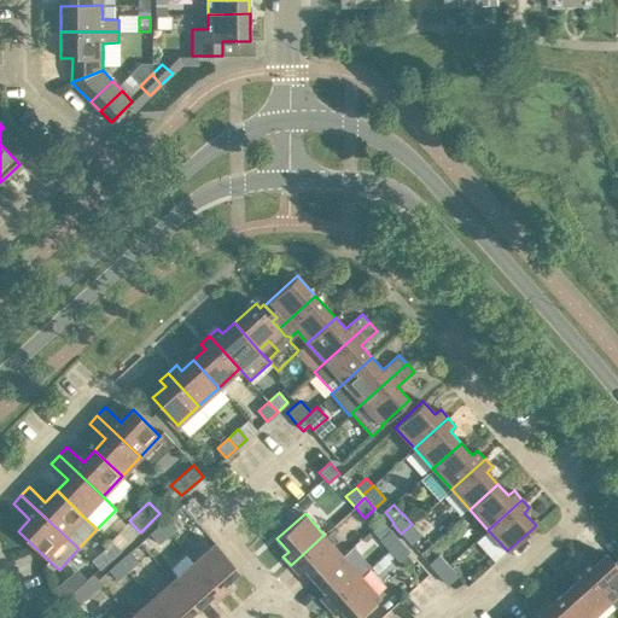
[(161,524),(169,535),(180,525),(170,514),(161,524)]
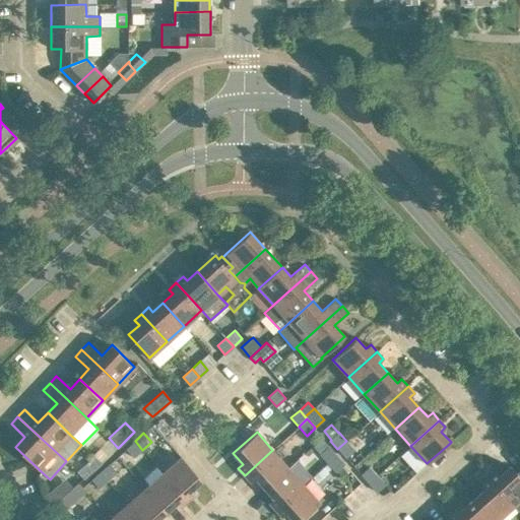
[(133,457),(142,450),(135,441),(126,449),(133,457)]
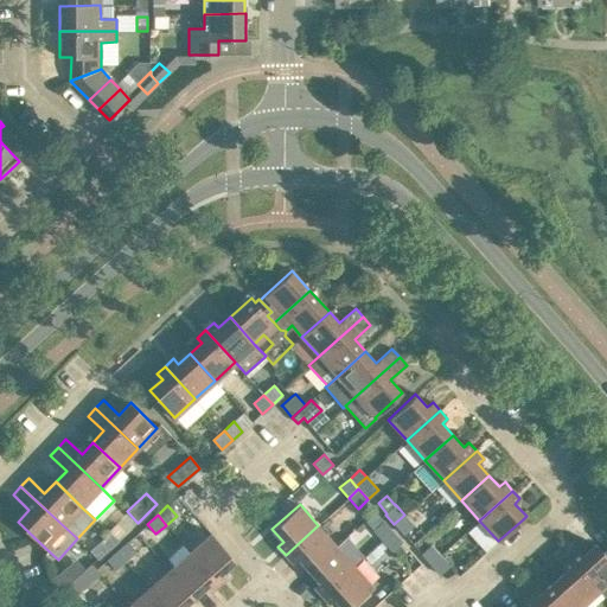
[(404,515),(394,524),(404,535),(414,525),(404,515)]
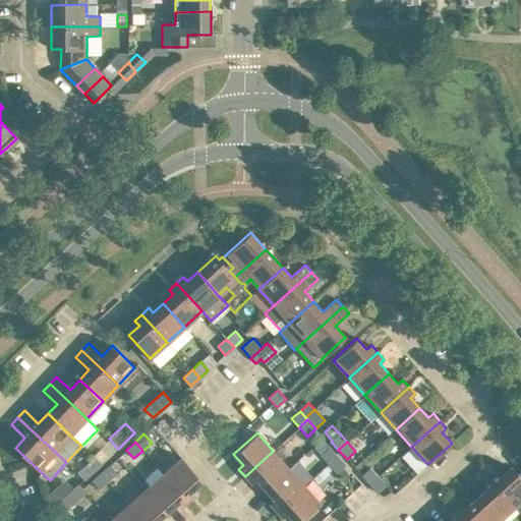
[(328,464),(338,455),(330,447),(320,455),(328,464)]
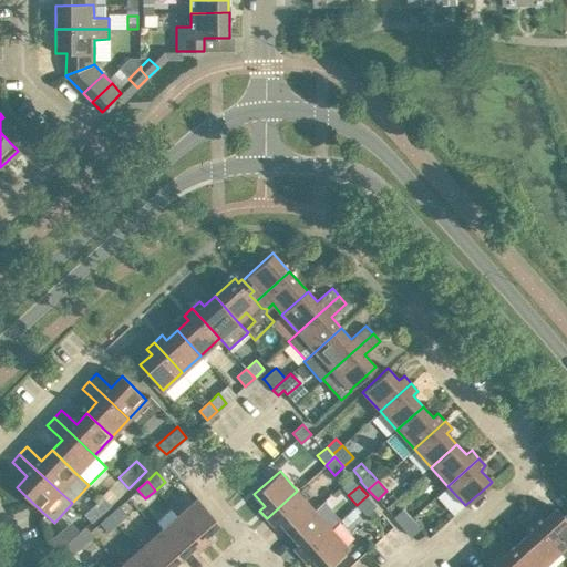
[(288,533),(315,509),(297,491),(267,518),(274,526),(278,522),(288,533)]
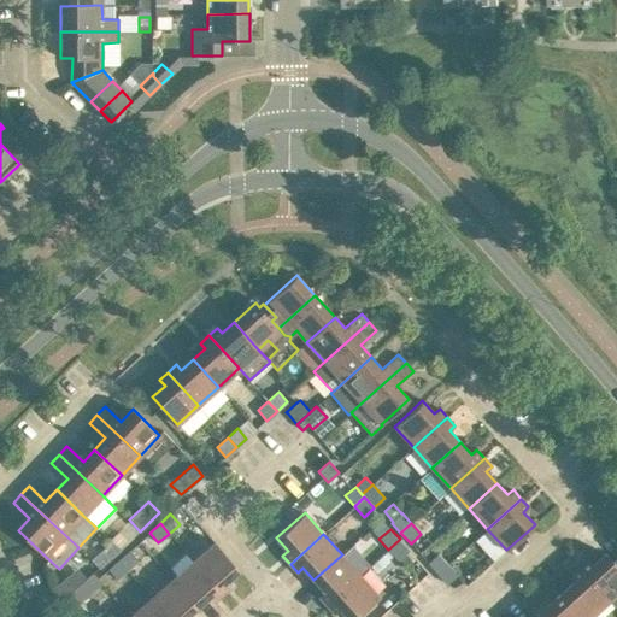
[(400,539),(388,550),(405,568),(415,559),(409,551),(410,551),(400,539)]
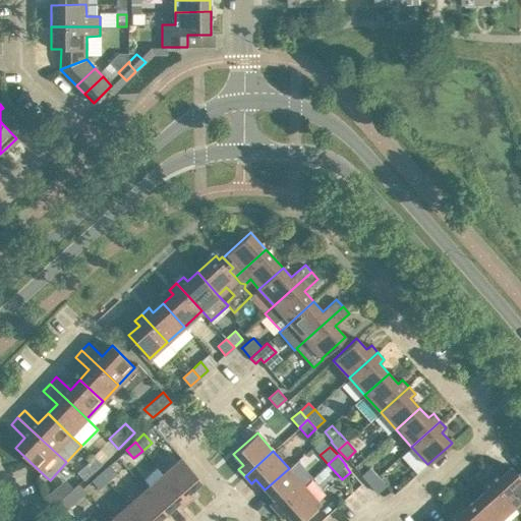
[(95,457),(85,465),(93,472),(94,472),(103,464),(102,464),(102,463),(95,457)]
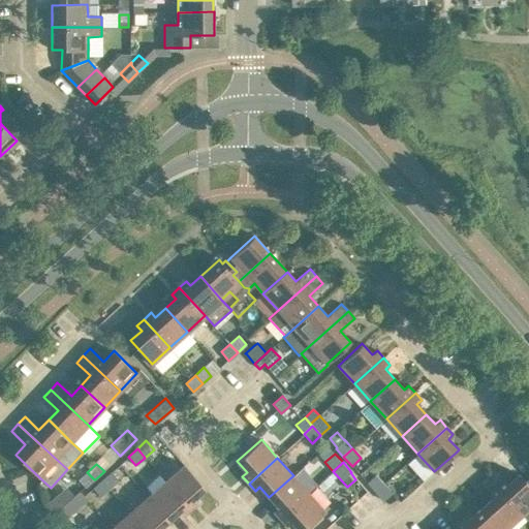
[(194,499),(206,489),(184,464),(165,480),(191,509),(198,503),(194,499)]
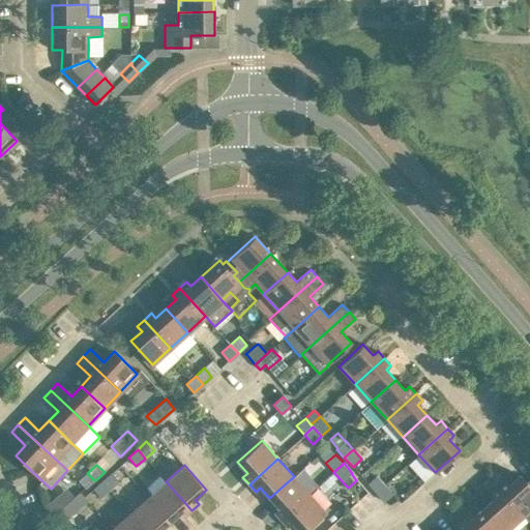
[(508,484),(496,471),(489,477),(524,516),(529,522),(529,478),(526,482),(520,475),(508,484)]
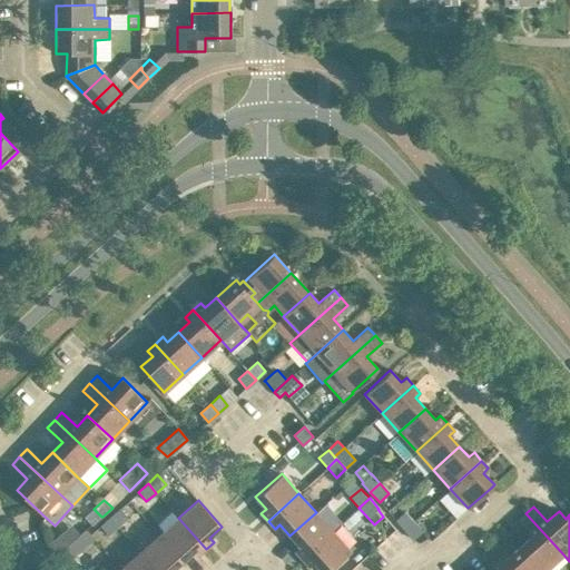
[(118,527),(128,518),(119,508),(110,517),(118,527)]
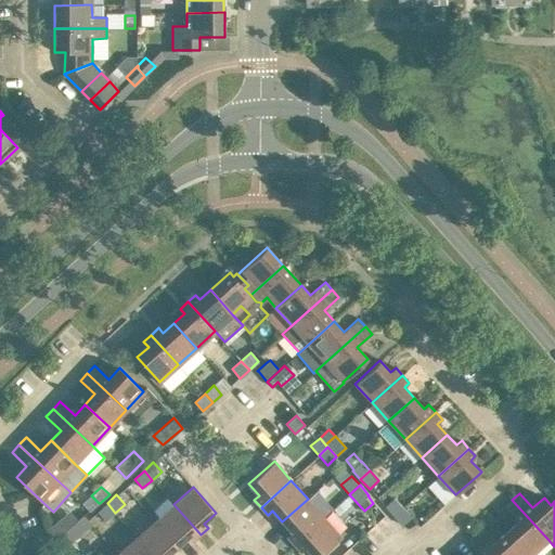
[(294,544),(324,517),(308,499),(282,521),(292,532),(287,537),(294,544)]
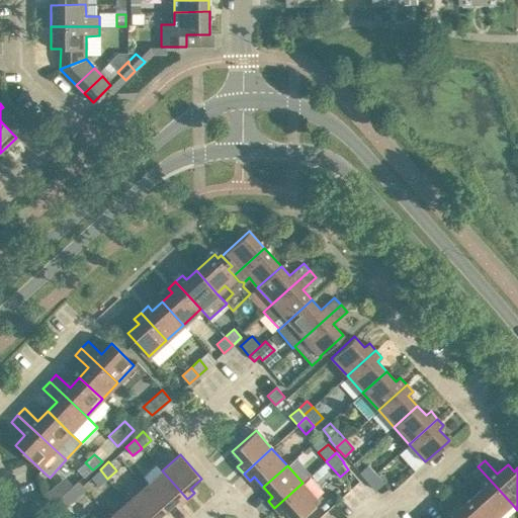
[(367,482),(375,473),(368,465),(360,472),(367,482)]
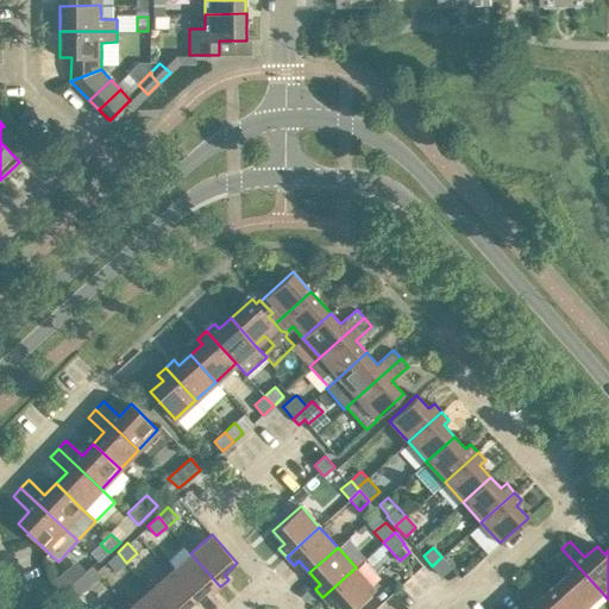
[(579,608),(582,608),(602,592),(562,548),(553,556),(567,572),(556,583),(579,608)]
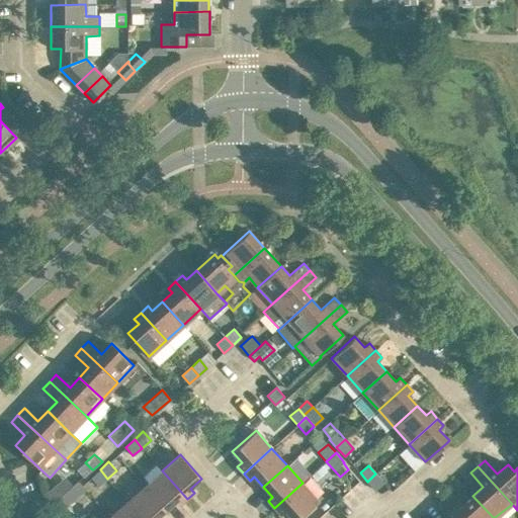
[(99,487),(107,479),(100,469),(91,478),(99,487)]
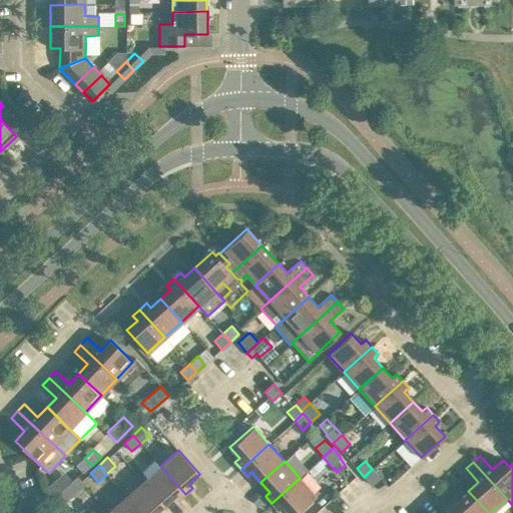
[(178,501),(185,494),(160,466),(143,481),(164,505),(174,496),(178,501)]
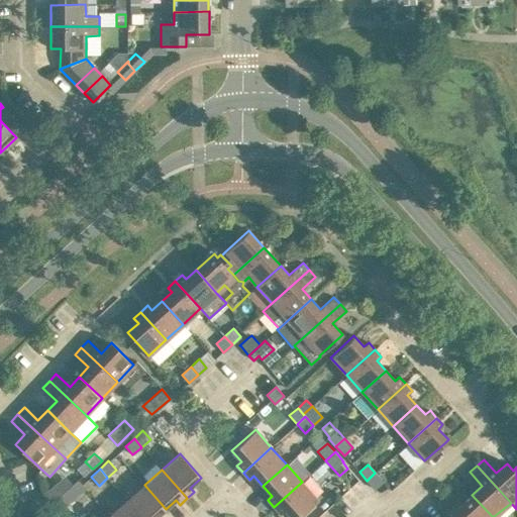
[(375,489),(383,482),(375,473),(367,481),(375,489)]
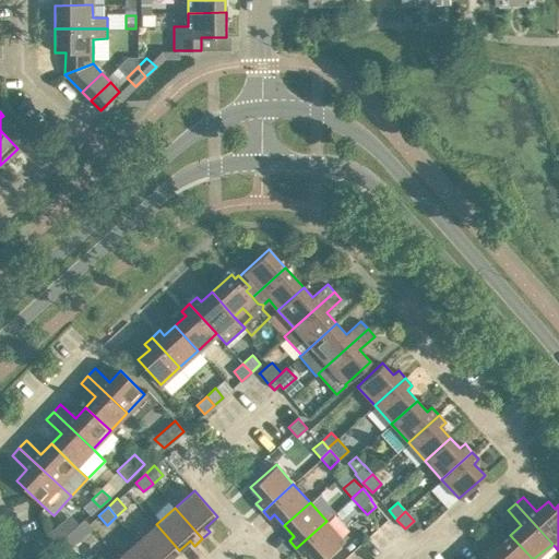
[(74,545),(84,536),(93,528),(84,519),(75,527),(67,535),(74,545)]
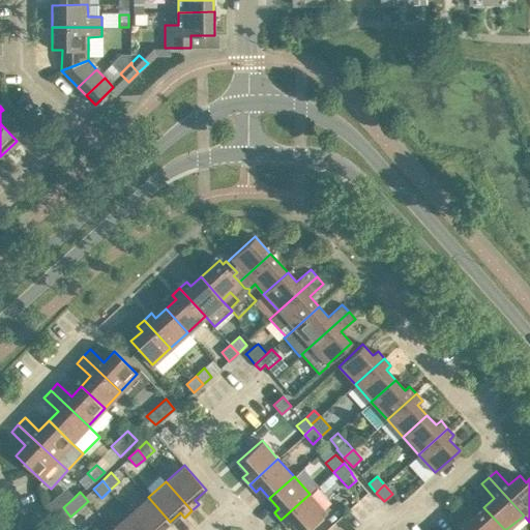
[(297,529),(305,529),(326,512),(310,494),(281,520),(287,527),(292,523),(297,529)]
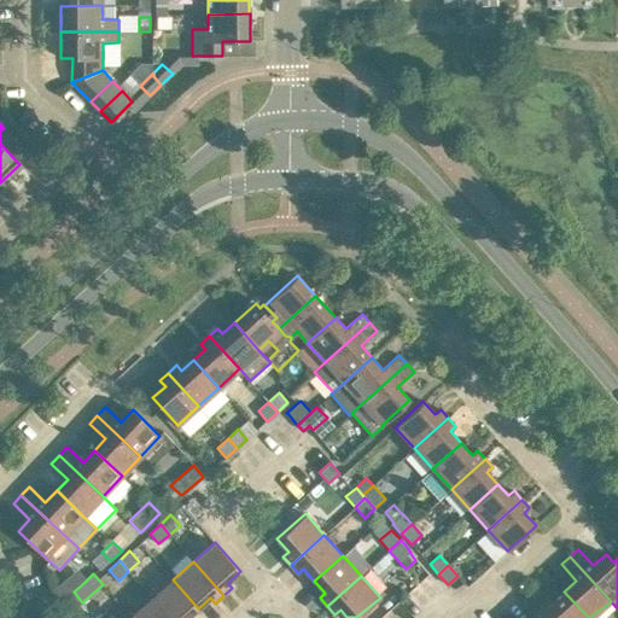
[(186,617),(198,608),(173,579),(152,598),(169,617),(186,617)]
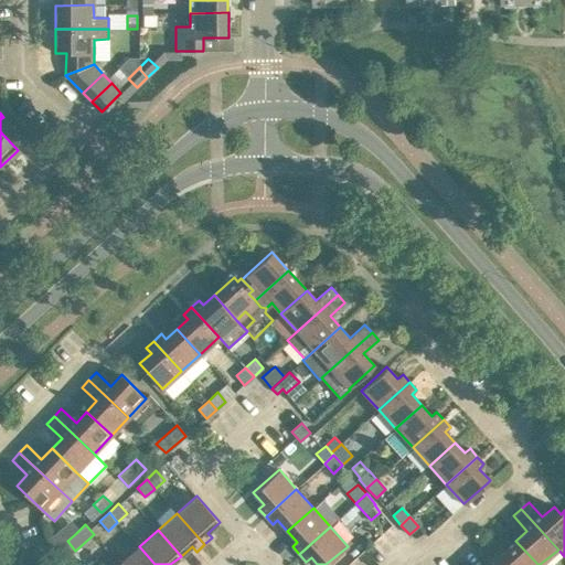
[(53,535),(51,536),(56,551),(57,550),(67,541),(57,531),(53,535)]
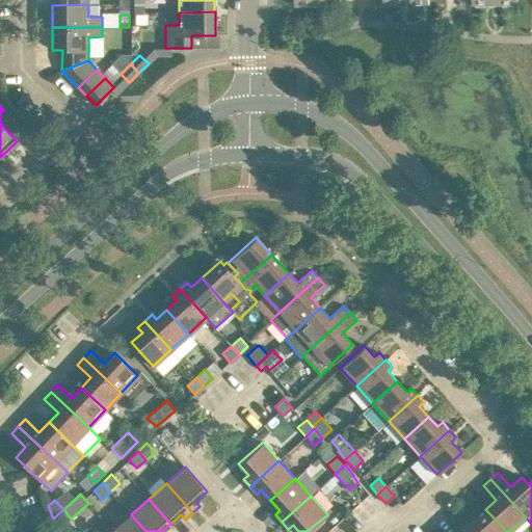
[(506,531),(485,509),(476,519),(462,504),(455,511),(474,531),(506,531)]
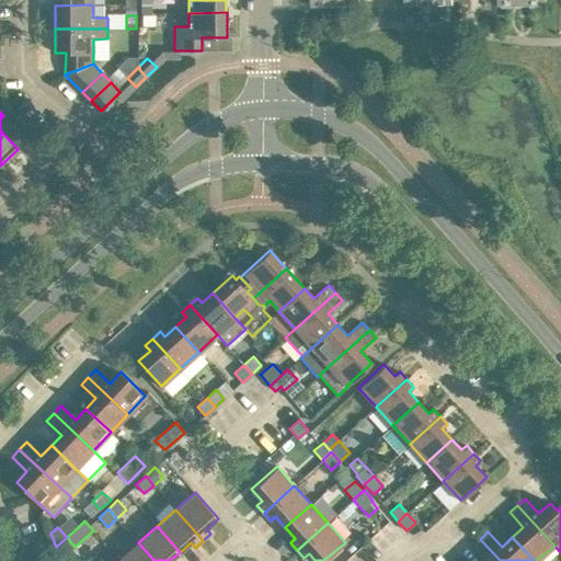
[(65,554),(75,547),(67,537),(57,546),(65,554)]
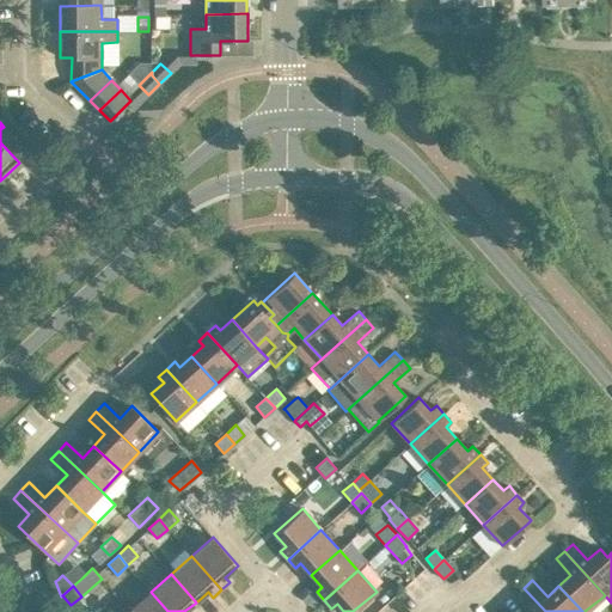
[(545,611),(524,588),(515,595),(531,611),(530,611),(545,611)]
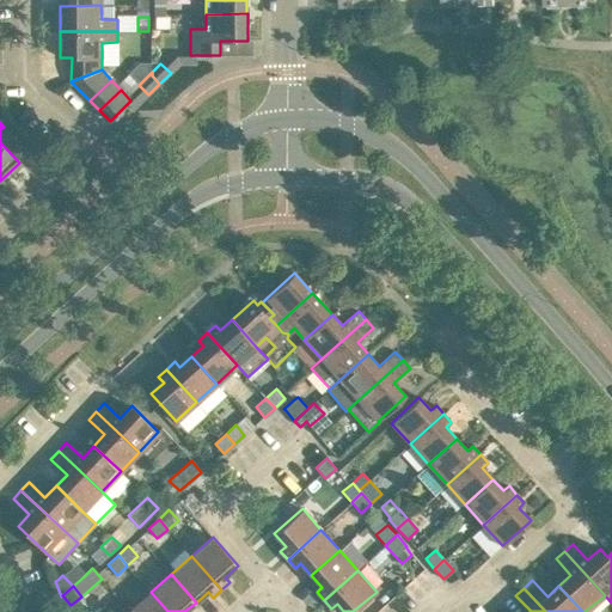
[(167,611),(151,592),(130,610),(132,611),(167,611)]
